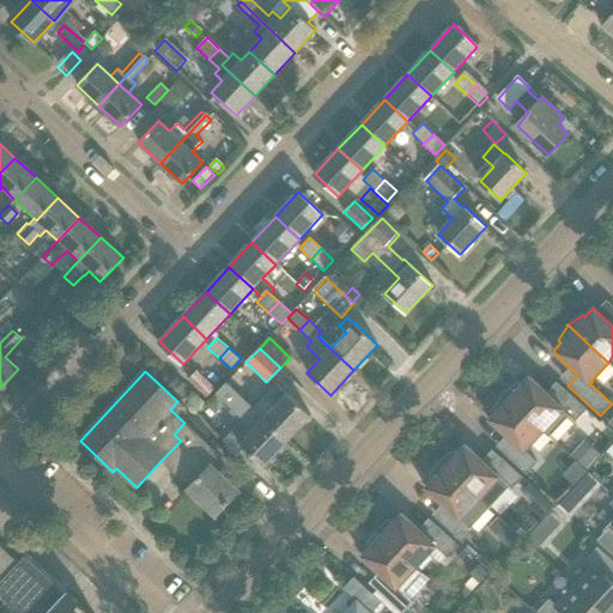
[(206,399),(214,390),(196,372),(188,382),(206,399)]
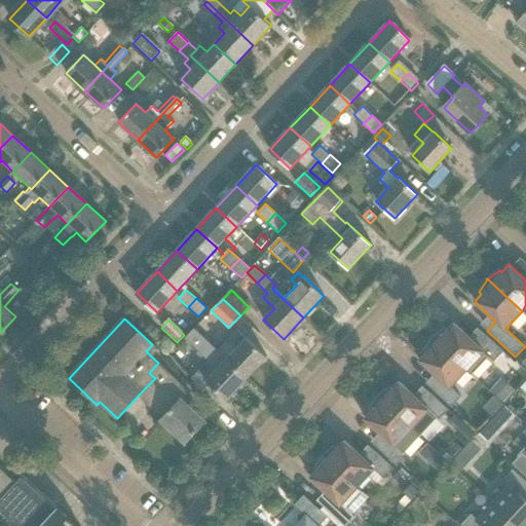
[(433,337),(466,370),(467,369),(478,378),(503,351),(484,334),(476,343),(468,337),(454,323),(447,331),(445,329),(434,337),(433,337)]
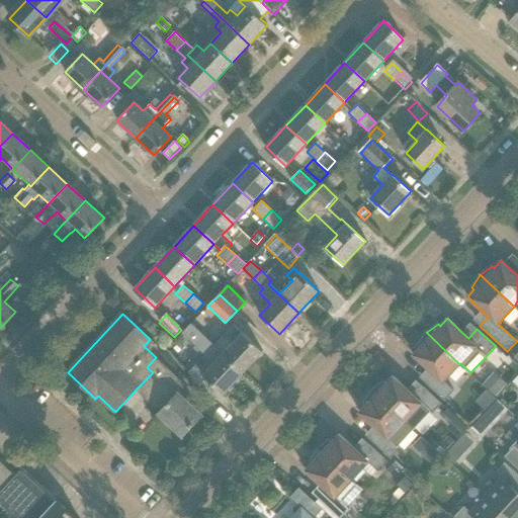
[(190,323),(182,333),(205,355),(189,371),(199,384),(205,377),(223,394),(243,372),(224,354),(213,345),(190,323)]
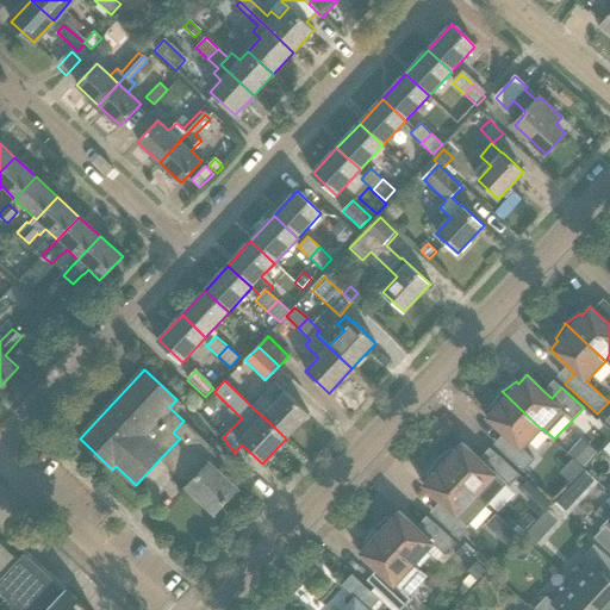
[(265,392),(251,406),(263,417),(286,439),(310,414),(286,392),(275,383),(266,393),(265,392)]
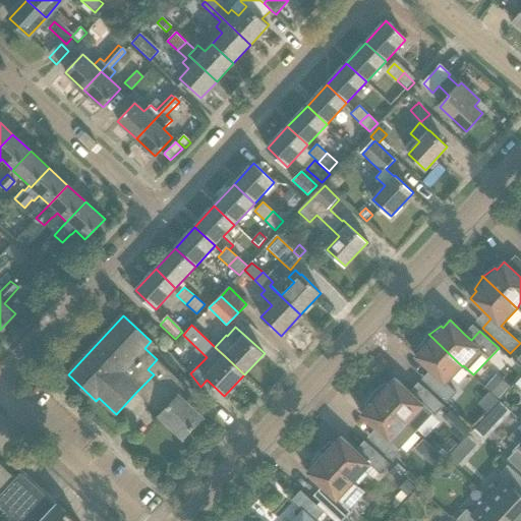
[(422,349),(415,356),(430,370),(437,377),(428,386),(447,403),(456,393),(446,384),(462,366),(428,334),(427,335),(428,335),(420,347),(422,349)]
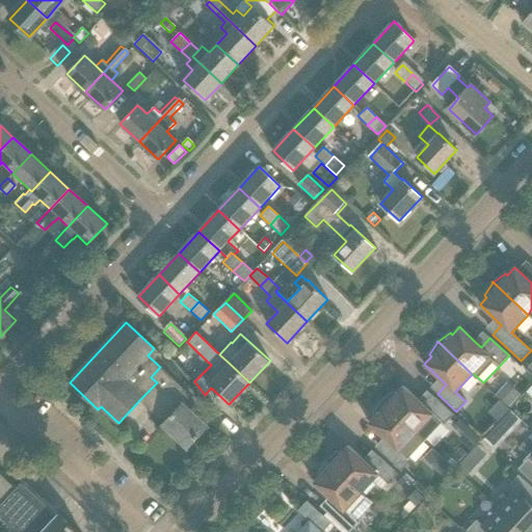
[(182,348),(171,356),(189,379),(200,370),(182,348)]
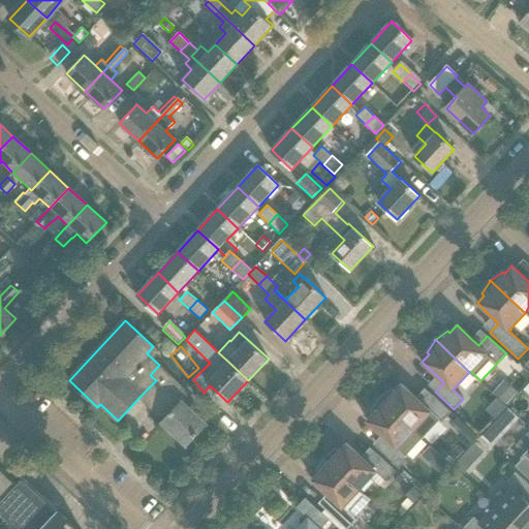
[(161,385),(156,380),(138,398),(146,405),(153,398),(169,413),(162,422),(187,445),(207,425),(182,402),(189,394),(170,375),(161,385)]
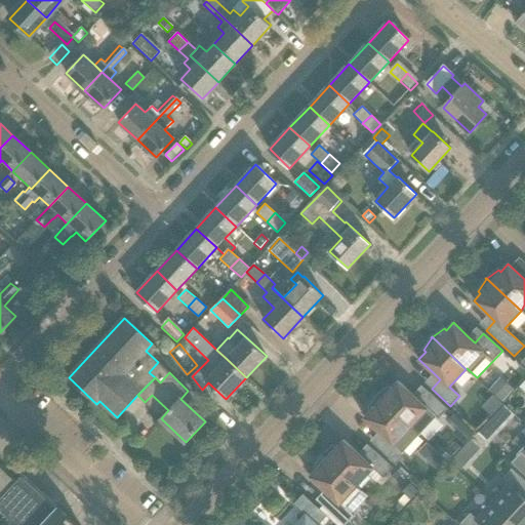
[(513,389),(500,377),(490,389),(502,400),(513,389)]
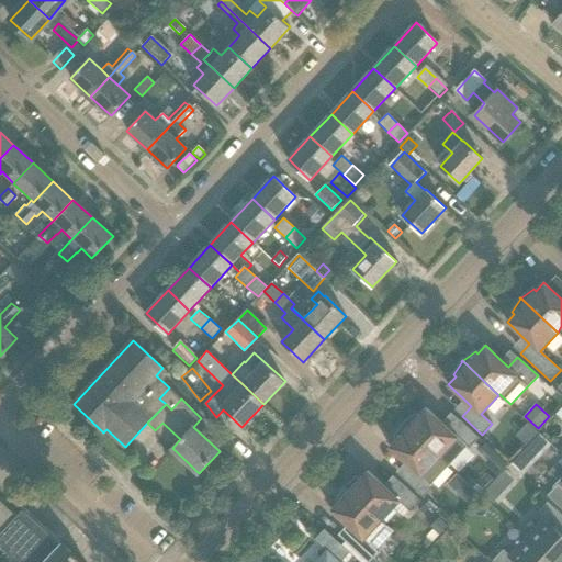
[(403,423),(440,458),(458,438),(469,449),(480,438),(459,419),(450,429),(427,407),(419,416),(417,414),(404,423),(403,423)]
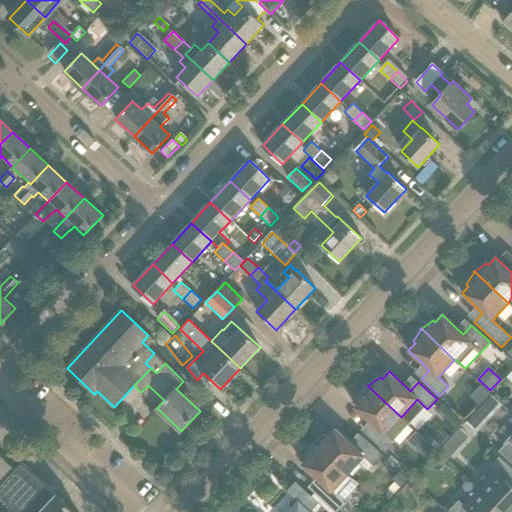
[(385,434),(401,417),(367,385),(367,386),(360,398),(362,400),(355,407),(376,427),(368,436),(386,453),(396,443),(385,434)]
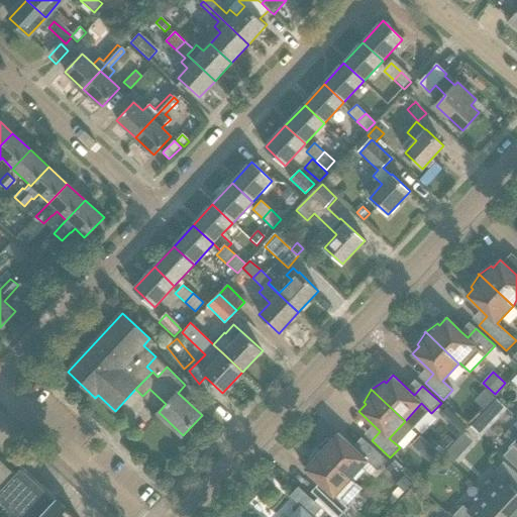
[(496,400),(471,427),(482,438),(507,410),(496,400)]
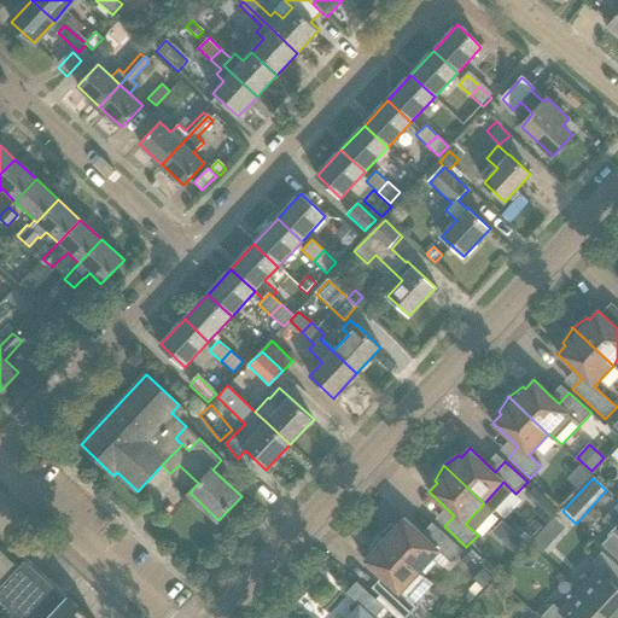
[(534,487),(526,494),(530,499),(536,505),(544,496),(534,487)]
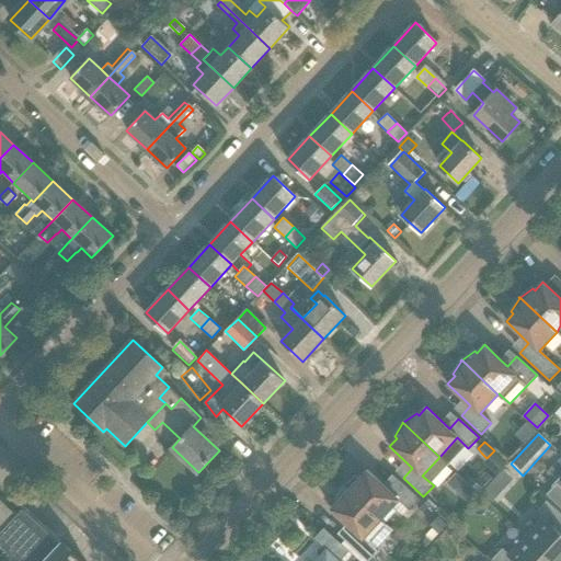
[(506,464),(494,450),(487,458),(481,464),(494,476),(506,464)]
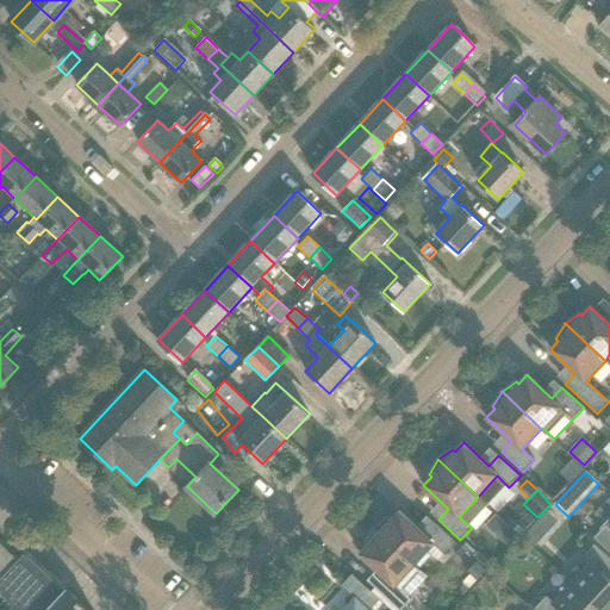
[(374,527),(415,565),(434,545),(446,555),(458,543),(435,523),(425,534),(400,511),(392,520),(390,517),(375,527),(374,527)]
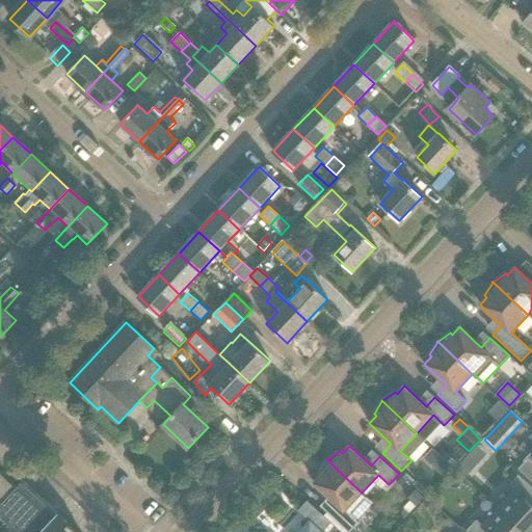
[(531,453),(519,469),(531,481),(531,453)]
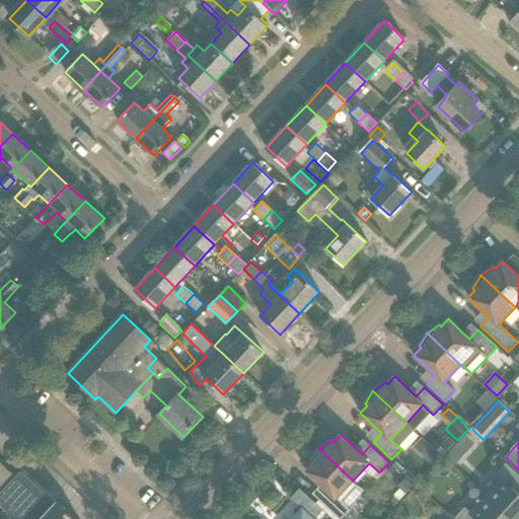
[(453,444),(445,453),(444,453),(455,464),(464,455),(453,444)]
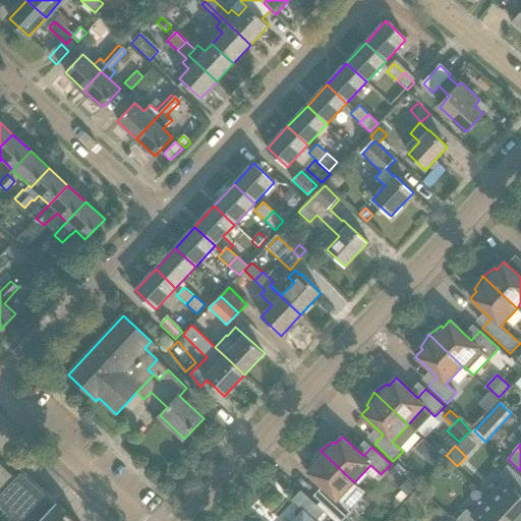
[(354,482),(320,450),(320,451),(312,463),(314,465),(307,473),(329,493),(321,502),(341,520),(343,520),(351,512),(348,509),(364,491),(354,482)]
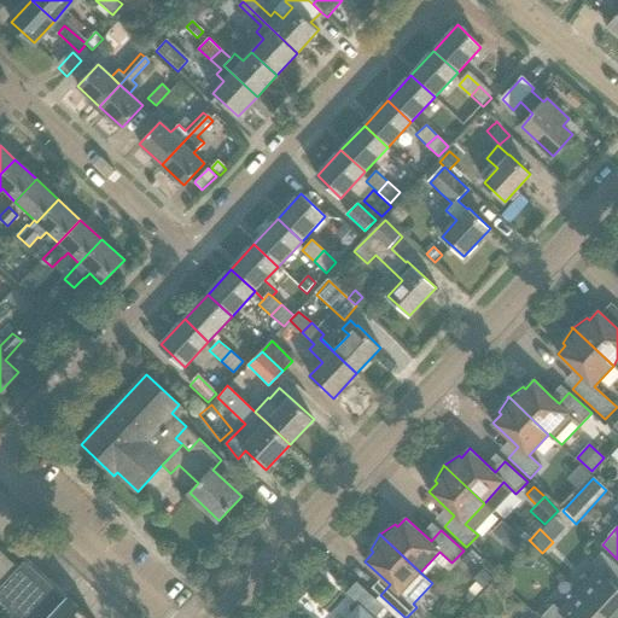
[(512,536),(505,544),(517,555),(526,544),(514,534),(512,536)]
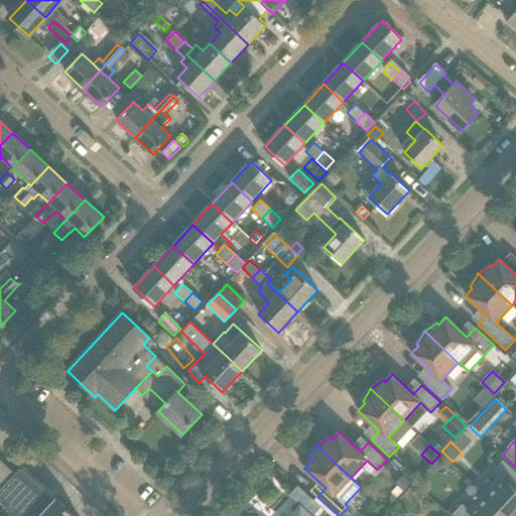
[(0,491),(15,475),(0,461),(0,491)]
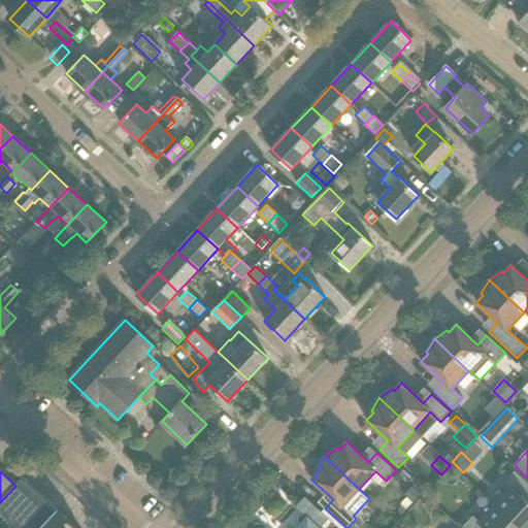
[(512,489),(496,505),(519,527),(527,527),(527,502),(527,501),(526,497),(527,495),(527,484),(515,471),(504,483),(512,489)]
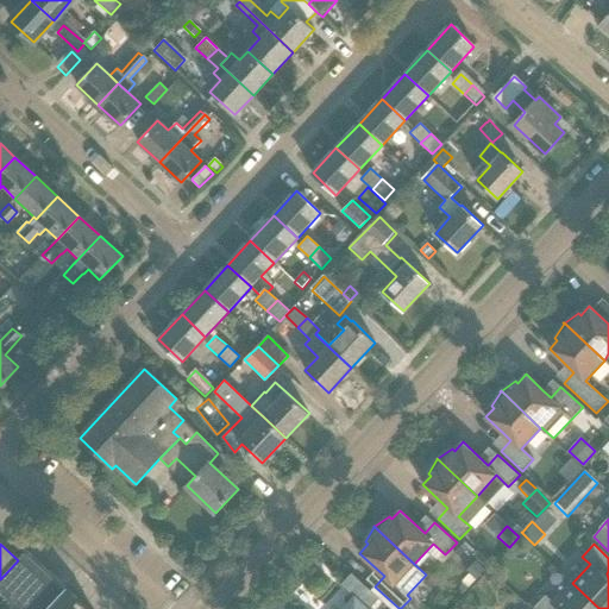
[(0,579),(0,608),(87,608),(26,551),(18,560),(0,579)]
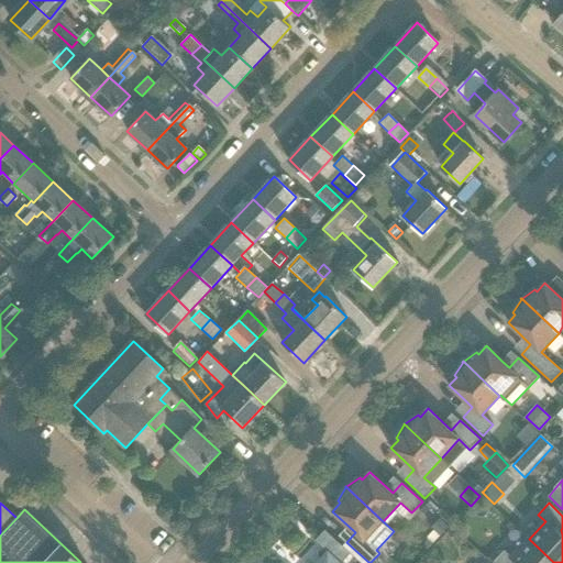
[(505,550),(493,562),(494,562),(553,562),(529,539),(512,558),(505,550)]
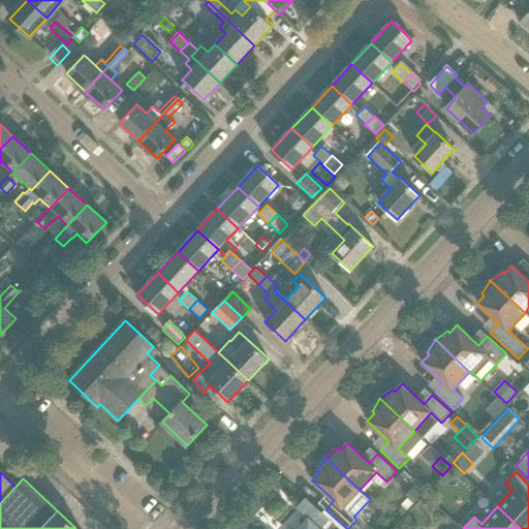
[(296,528),(320,528),(307,517),(296,528)]
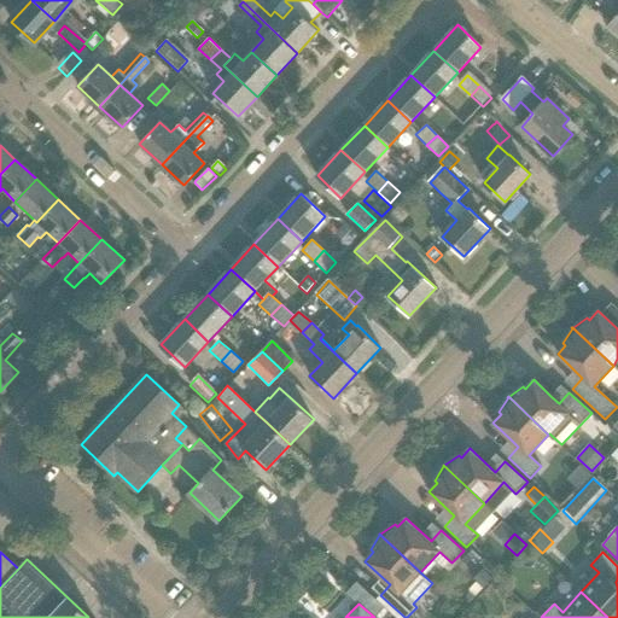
[(380,617),(388,617),(391,614),(380,605),(374,612),(380,617)]
